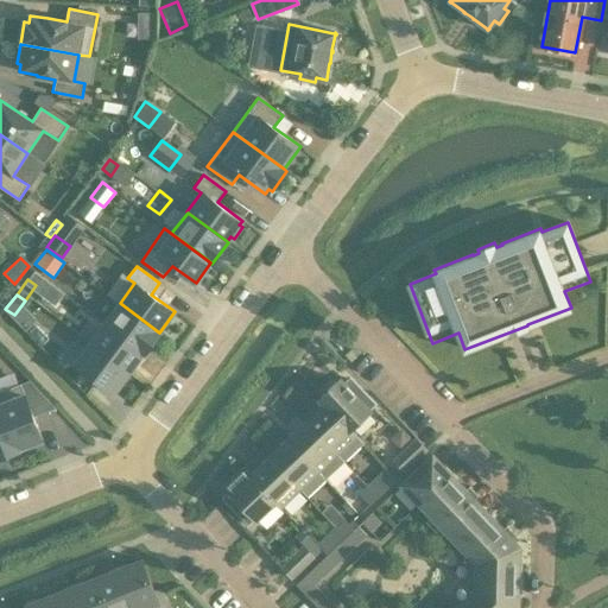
[(159,333),(120,303),(105,323),(144,353),(144,354),(145,354),(160,334),(159,333)]
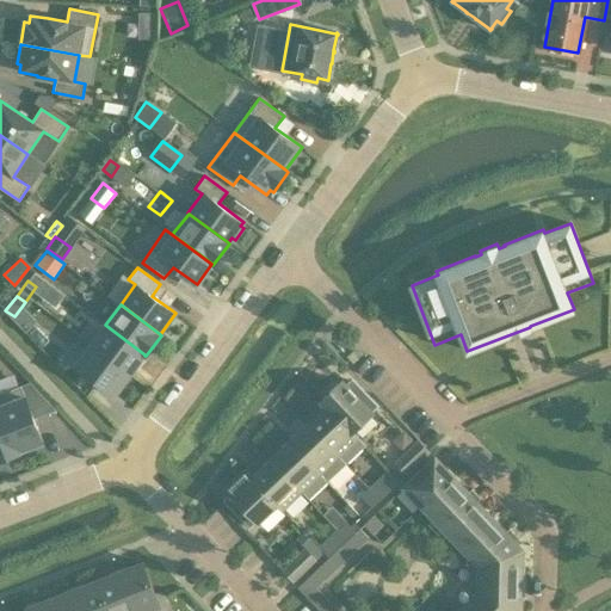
[(144,355),(105,325),(90,346),(129,375),(144,356),(144,355)]
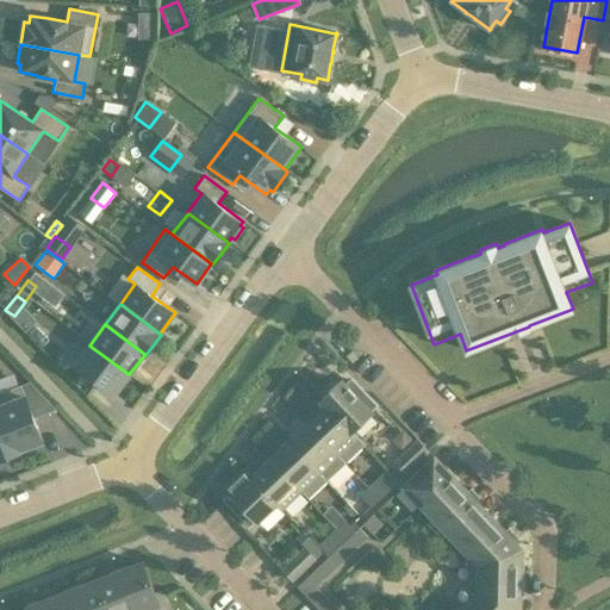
[(114,394),(129,374),(89,346),(75,366),(114,394)]
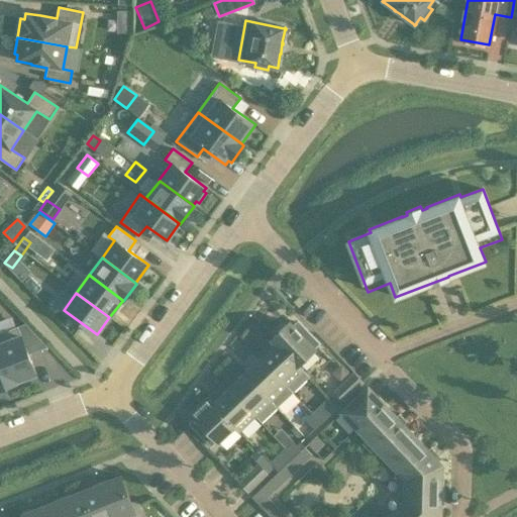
[(272,338),(302,371),(303,370),(299,366),(315,349),(314,348),(319,343),(313,337),(314,337),(302,325),(300,323),(295,327),(294,327),(289,322),(272,338)]
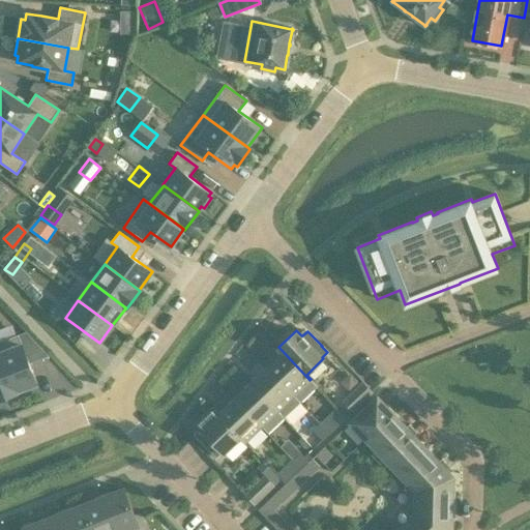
[(26,332),(18,334),(0,342),(0,353),(15,392),(16,392),(36,384),(30,365),(51,358),(26,332)]
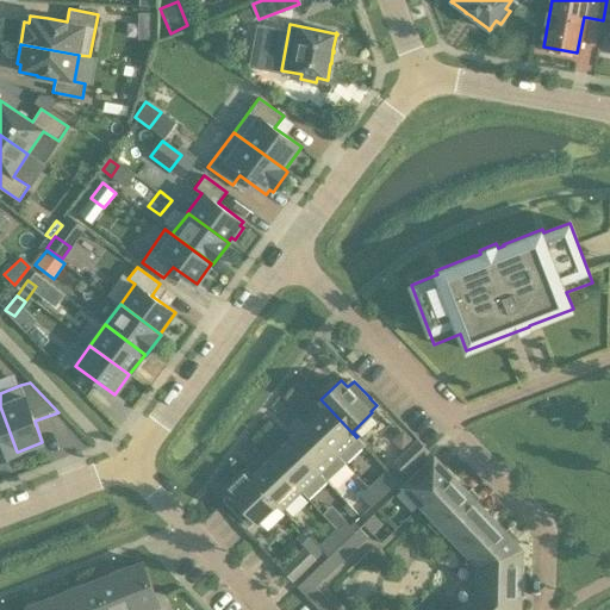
[(310,422),(309,423),(346,464),(365,446),(356,437),(321,399),(319,400),(327,406),(319,414),(315,409),(305,418),(310,422)]
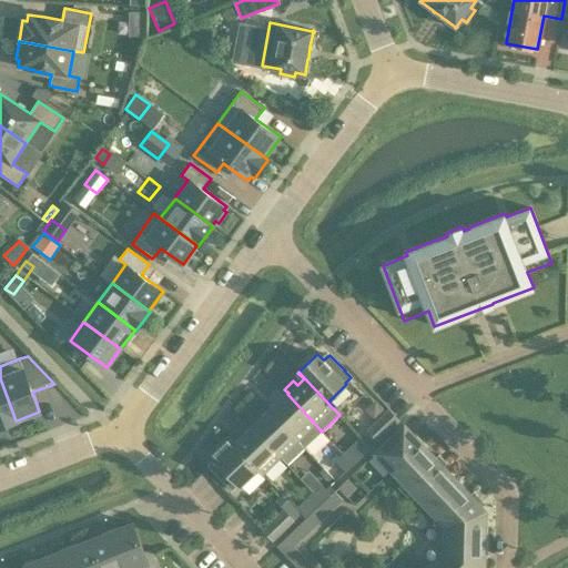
[(0,427),(16,422),(18,422),(17,421),(16,421),(0,378),(0,427)]
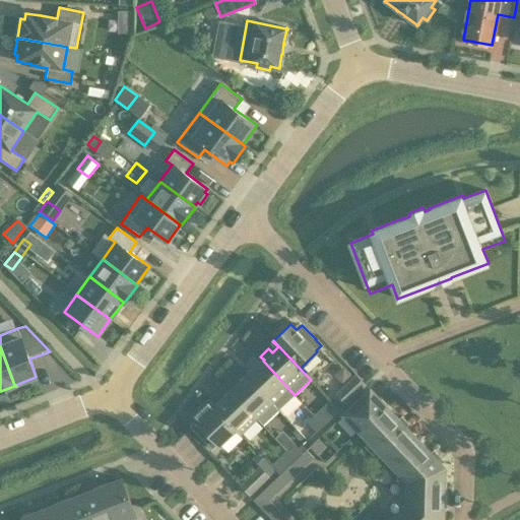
[(263,361),(247,376),(278,409),(295,395),(263,361)]
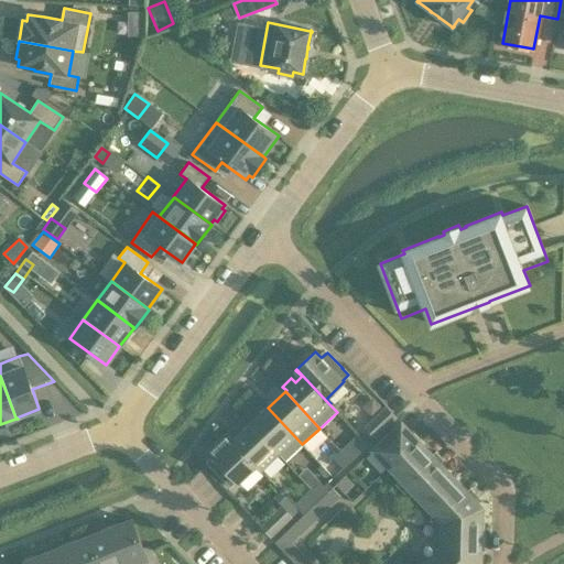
[(381,407),(371,397),(365,402),(365,410),(371,416),(381,407)]
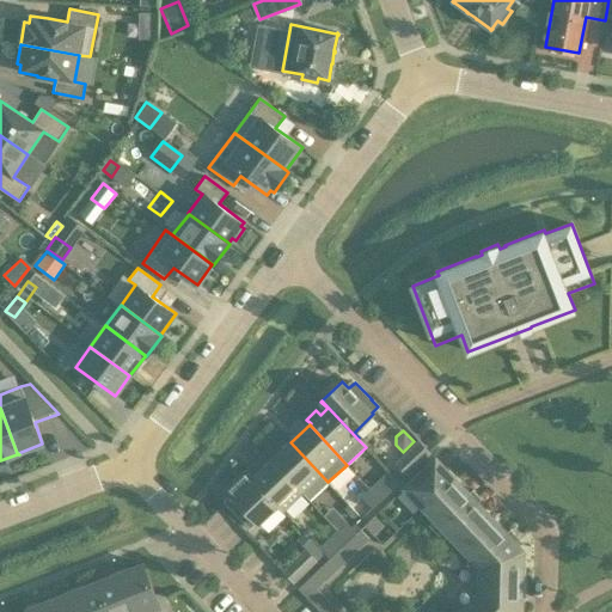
[(420,441),(396,464),(407,475),(430,452),(420,441)]
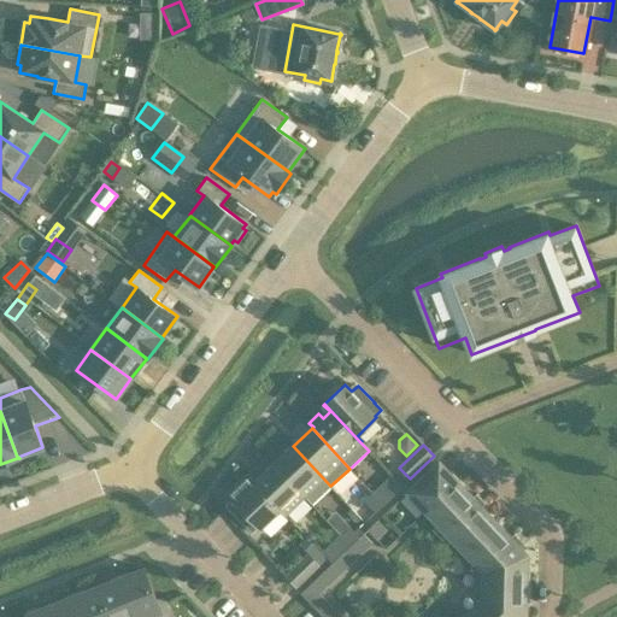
[(293,446),(274,464),(304,495),(312,504),(330,486),(293,446)]
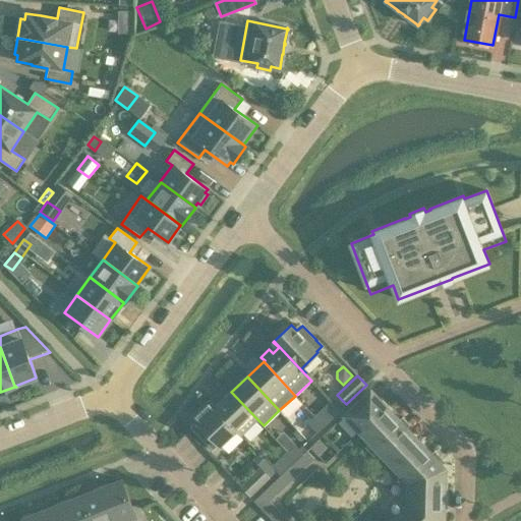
[(446,511),(447,494),(447,479),(445,479),(445,468),(439,461),(442,458),(435,450),(430,453),(406,427),(410,424),(402,416),(399,419),(370,390),(344,415),(408,482),(407,506),(391,520),(443,520),(444,511),(446,511)]
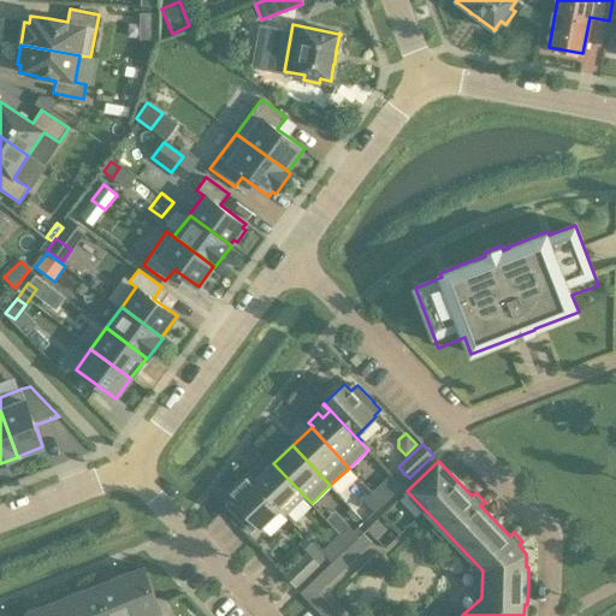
[(273,463),(255,480),(254,481),(279,508),(284,513),(303,495),(273,463)]
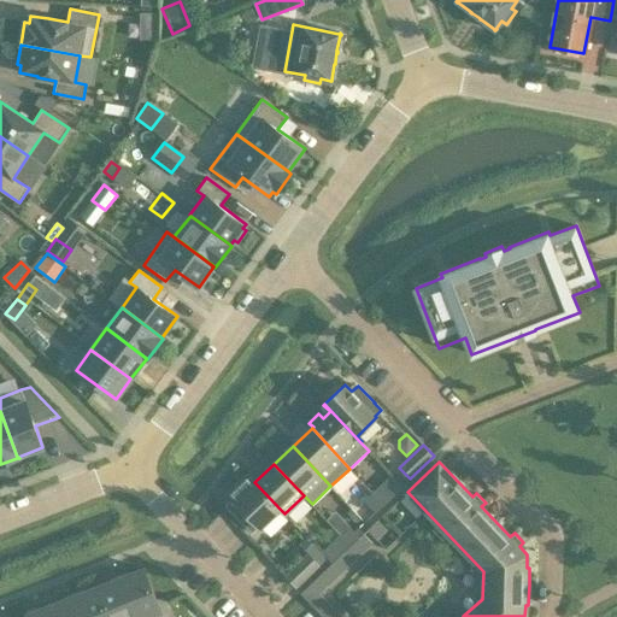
[(254,482),(256,481),(250,475),(228,495),(234,501),(234,503),(228,507),(230,511),(245,526),(252,533),(258,527),(259,528),(280,509),(254,482)]
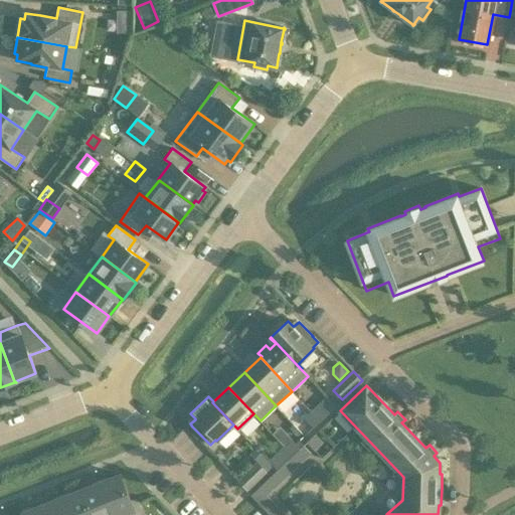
[(311,411),(320,420),(334,406),(325,397),(311,411)]
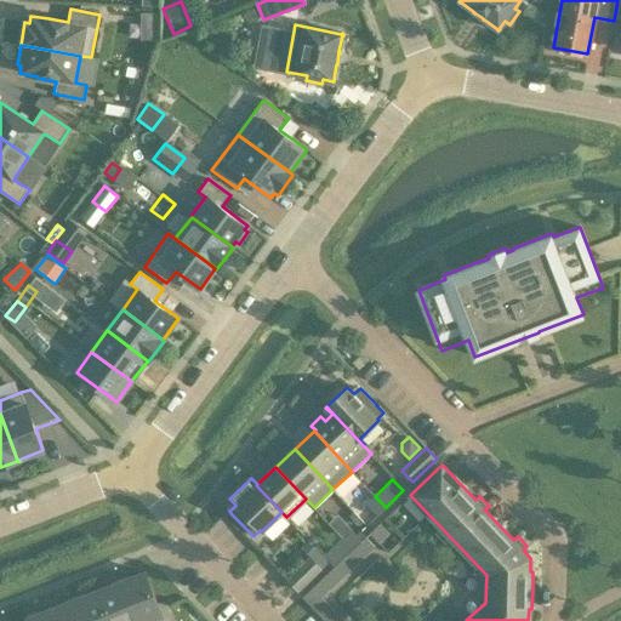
[(386,507),(375,496),(366,505),(377,516),(386,507)]
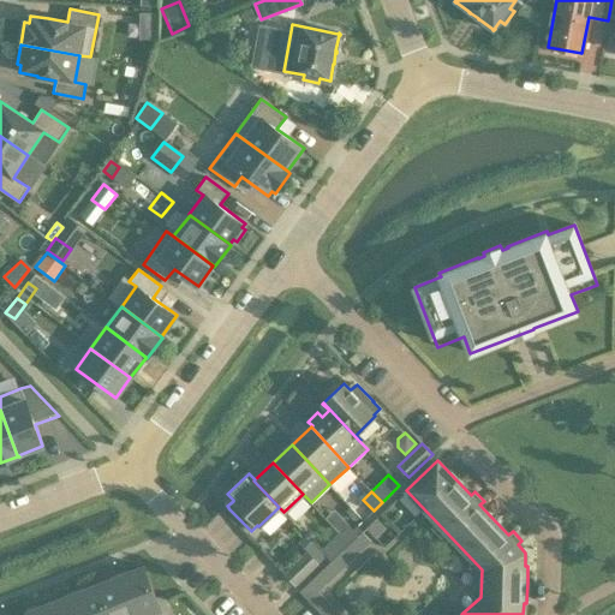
[(375,538),(386,527),(377,518),(366,529),(375,538)]
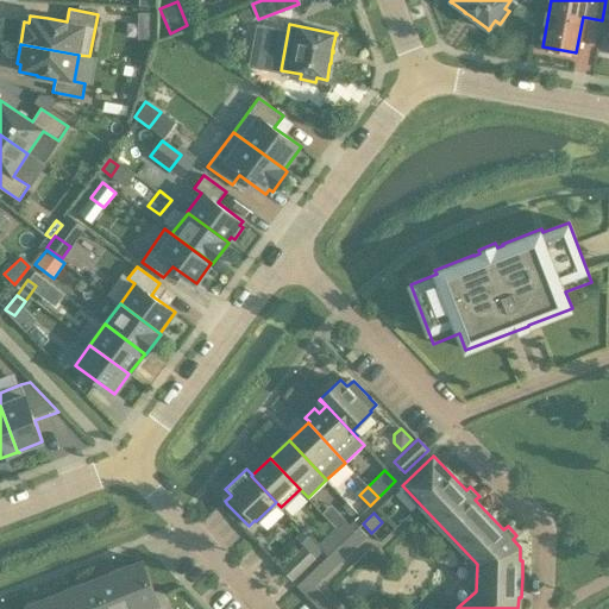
[(346,539),(355,531),(345,520),(337,528),(346,539)]
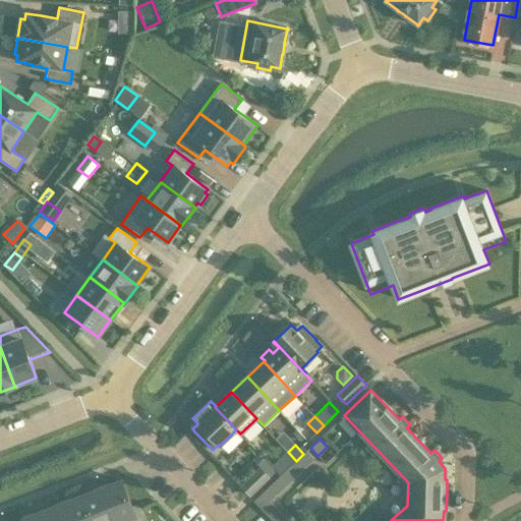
[(306,451),(303,454),(296,461),(289,468),(254,501),(273,520),(288,520),(270,501),(314,459),(306,451)]
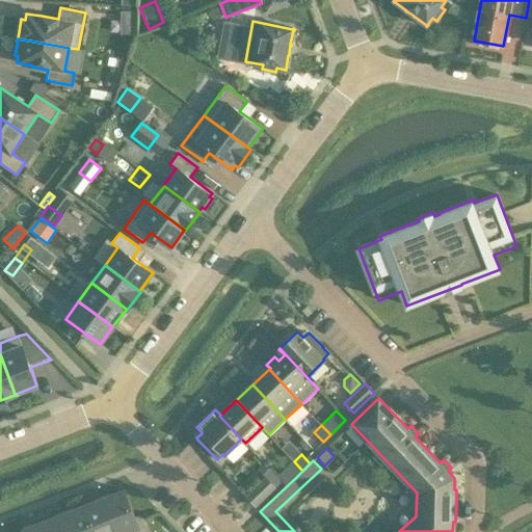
[(302,471),(294,461),(286,469),(295,478),(302,471)]
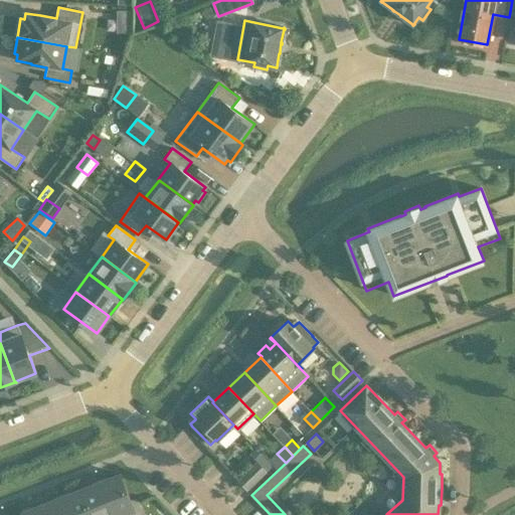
[(258,462),(237,481),(246,490),(267,471),(258,462)]
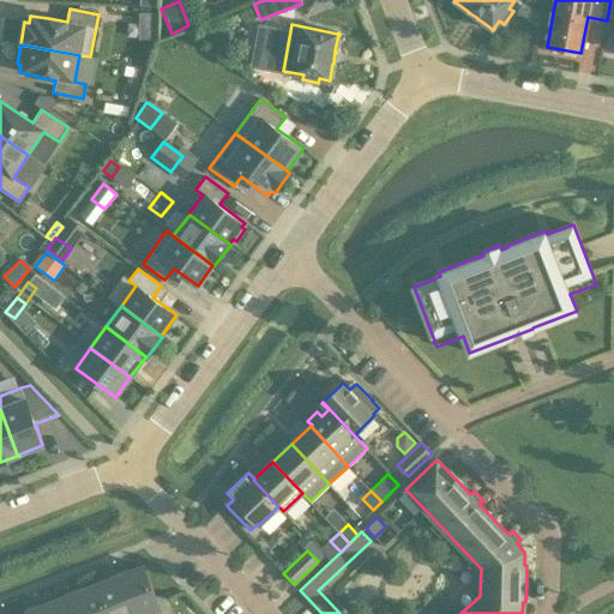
[(143,565),(119,575),(133,613),(146,613),(160,609),(143,565)]
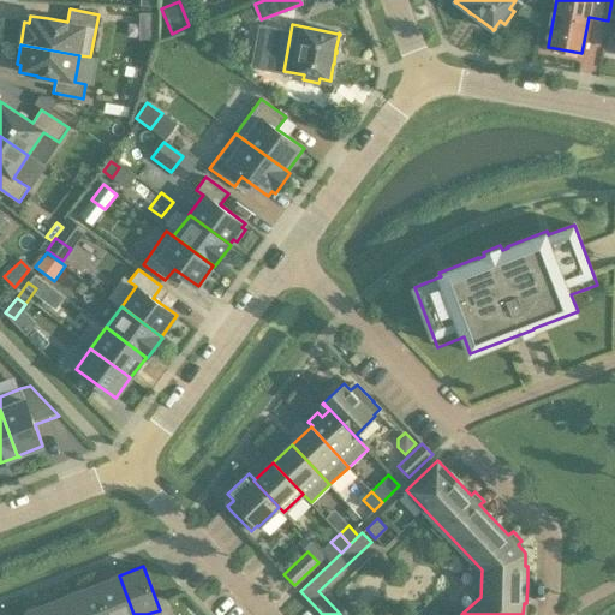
[(133,614),(119,575),(96,585),(108,614),(133,614)]
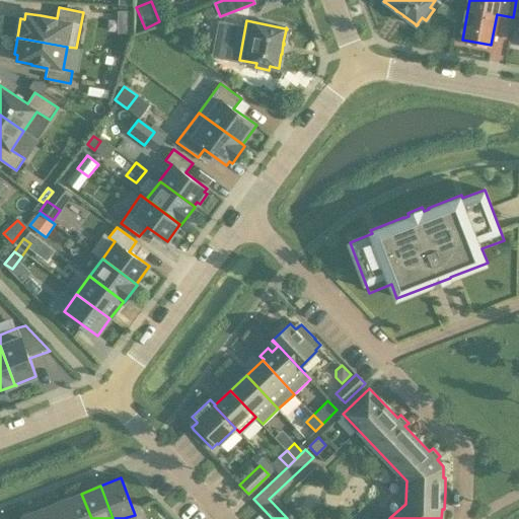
[(91,518),(81,494),(62,501),(69,518),(91,518)]
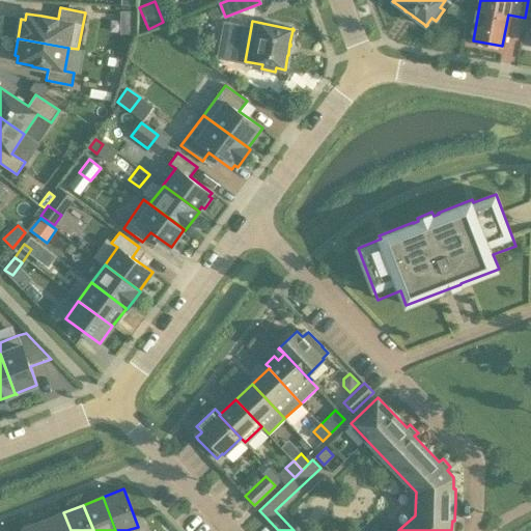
[(71,530),(63,512),(44,520),(48,530),(71,530)]
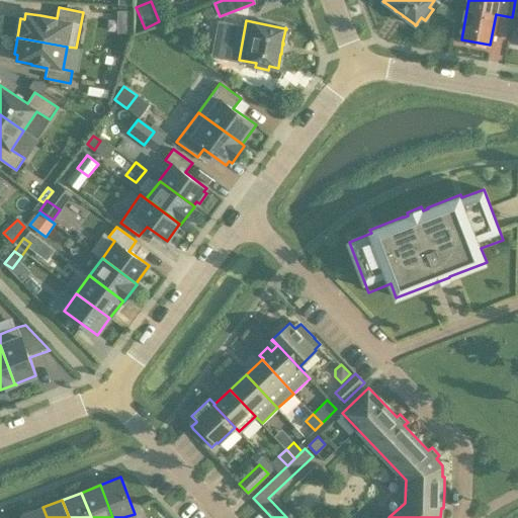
[(47,517),(42,507),(22,515),(23,517),(47,517)]
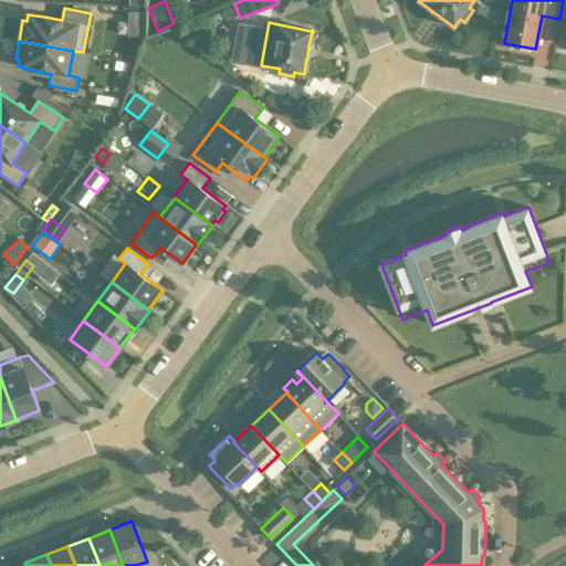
[(409,554),(401,562),(405,565),(412,565),(417,562),(409,554)]
